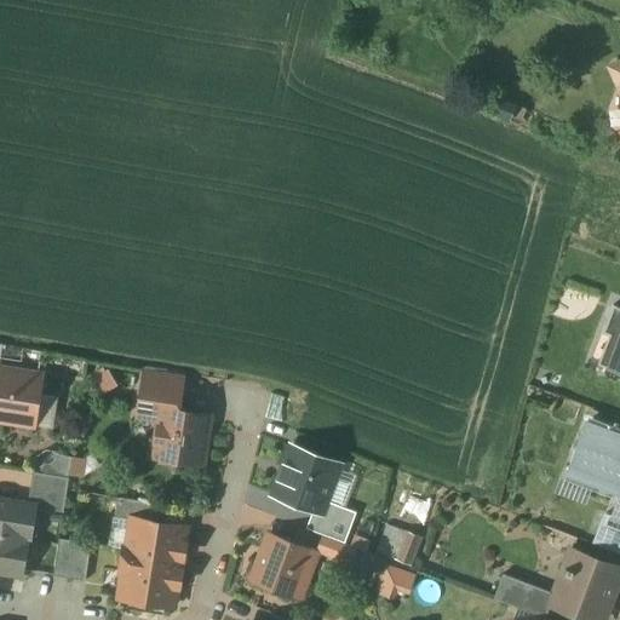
[(619,101),(619,121),(612,142),(619,143),(619,58),(603,68),(619,101)]
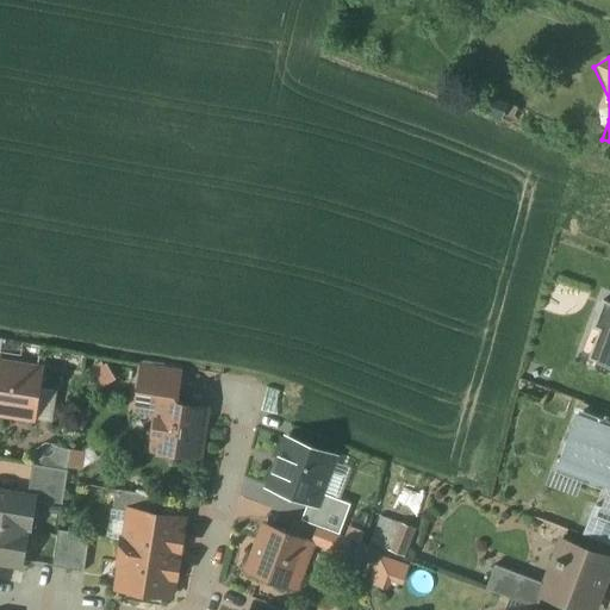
[(609,317),(597,353),(609,356),(609,317)]
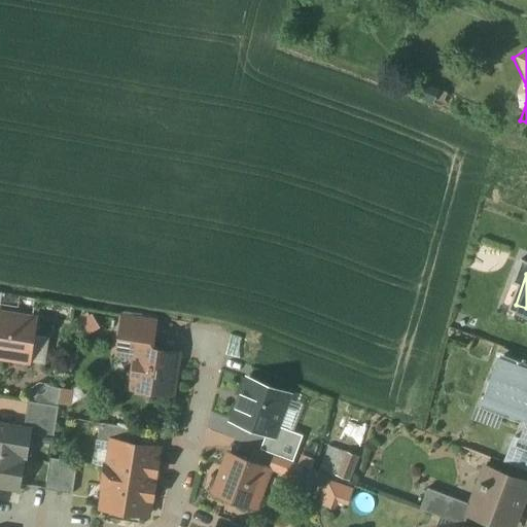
[(36,319),(25,317),(0,313),(0,356),(29,361),(36,319)]
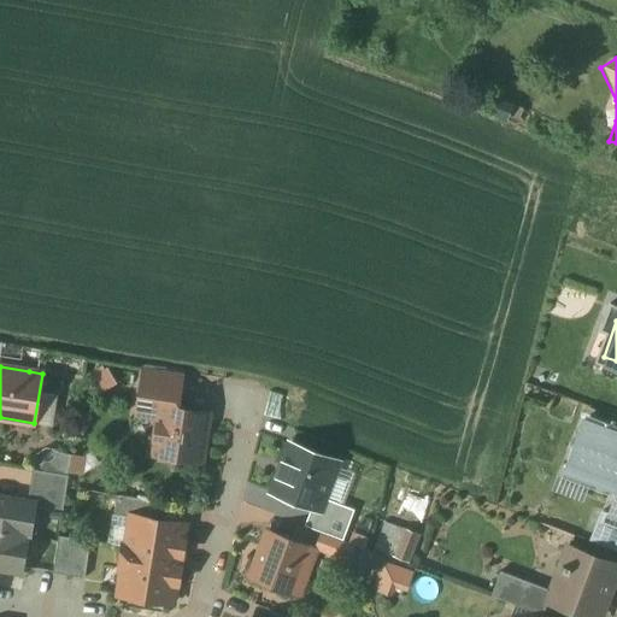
[(184,378),(133,369),(124,425),(148,429),(142,463),(205,471),(212,410),(181,405),(184,378)]
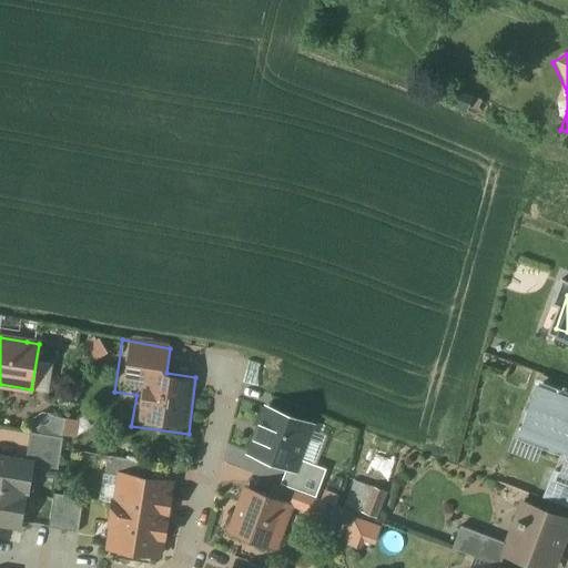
[(567,398),(537,387),(520,433),(567,450),(567,398)]
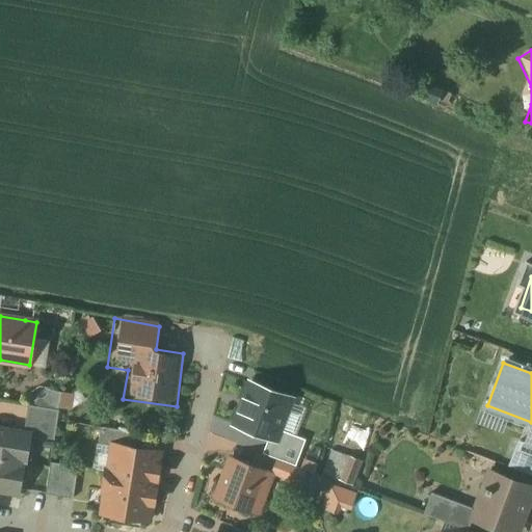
[(291,398),(250,382),(235,424),(275,440),(291,399),(291,398)]
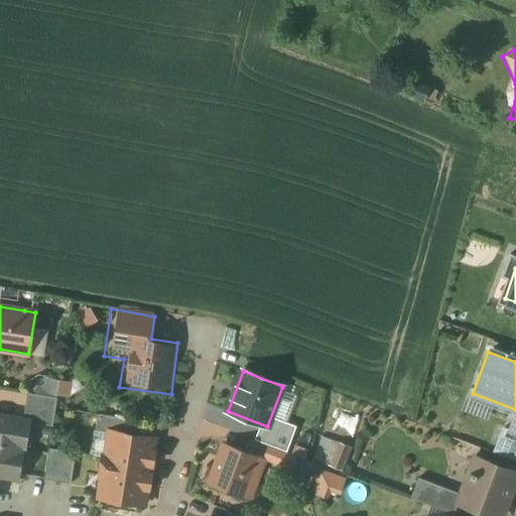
[(505,426),(495,453),(515,461),(515,410),(510,428),(505,426)]
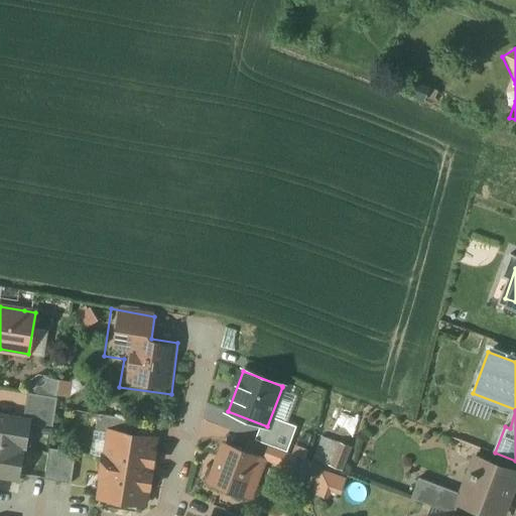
[(344,412),(336,426),(352,434),(359,419),(344,412)]
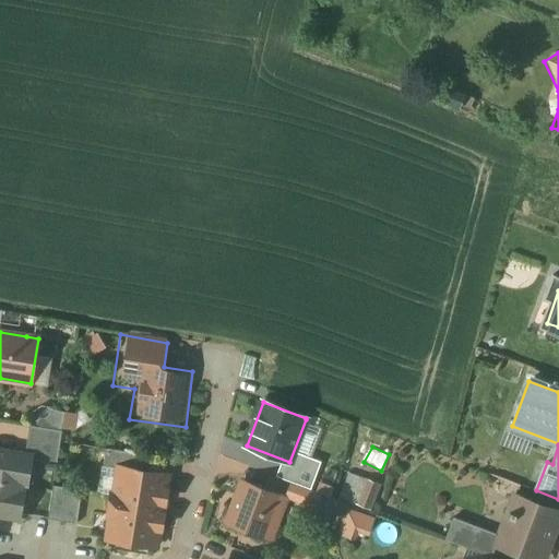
[(33,454),(0,449),(0,516),(20,520),(23,501),(19,501),(21,488),(27,488),(28,482),(24,480),(26,467),(31,468),(33,454)]
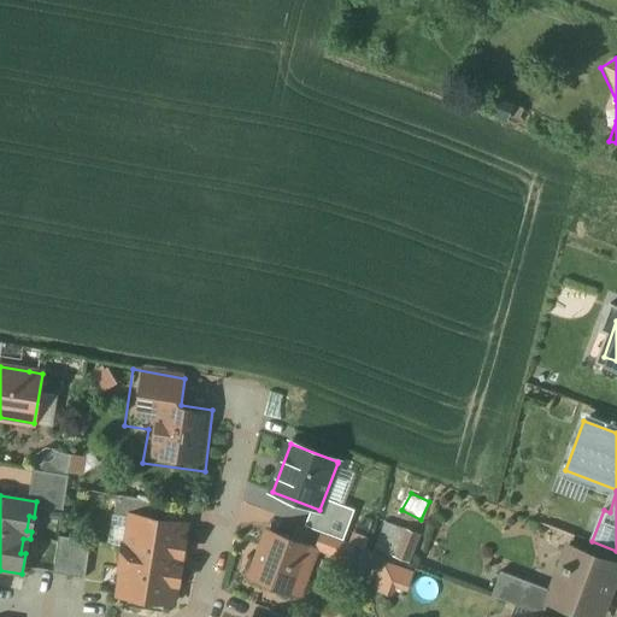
[(186,524),(131,516),(127,546),(127,547),(180,556),(180,557),(182,557),(186,540),(182,540),(186,524)]
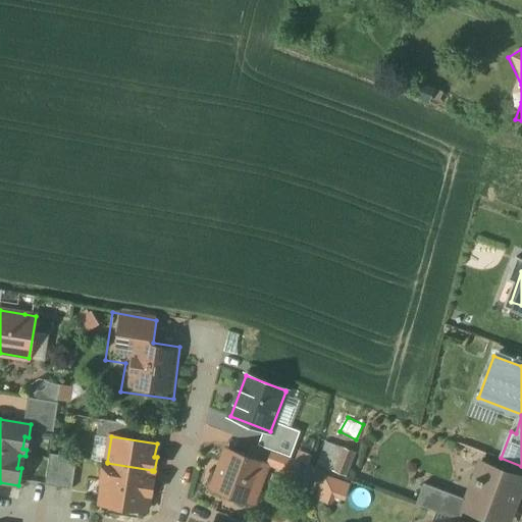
[(347,475),(355,451),(323,440),(316,465),(347,475)]
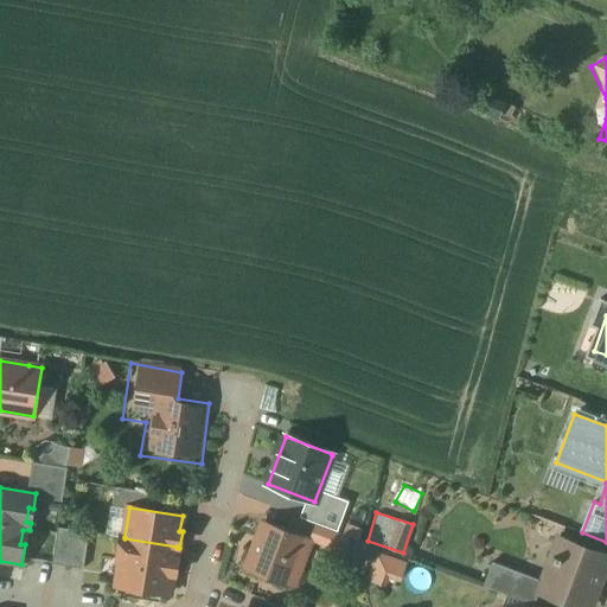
[(264,522),(247,570),(293,588),(311,538),(264,522)]
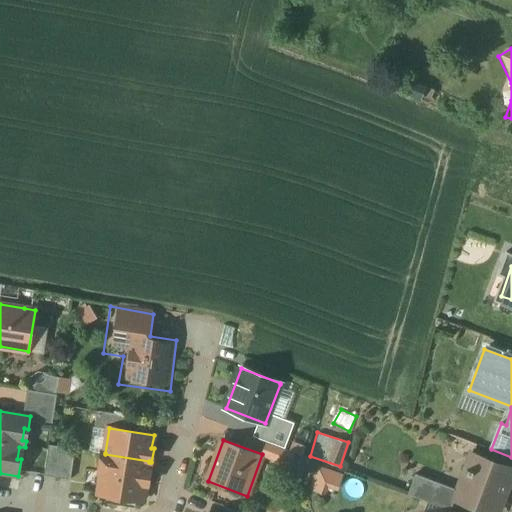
[(74,451),(48,447),(43,477),(69,482),(74,451)]
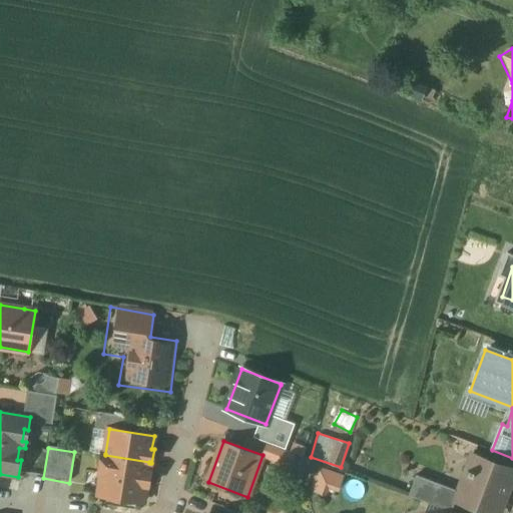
[(149,462),(105,455),(105,454),(102,454),(99,474),(102,474),(99,495),(114,497),(114,499),(127,501),(127,499),(143,502),(146,486),(148,486),(150,473),(148,473),(149,463),(149,462)]
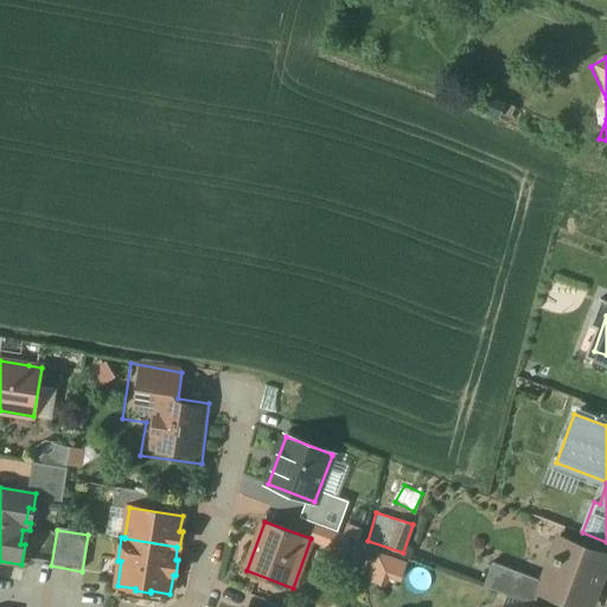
[(589,606),(606,561),(606,556),(560,538),(544,581),(541,592),(582,606),(589,606)]
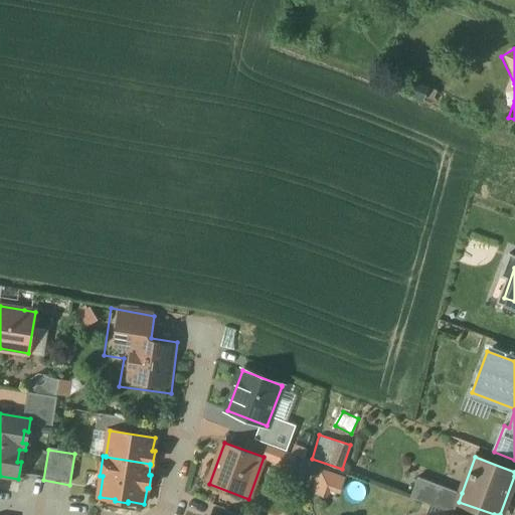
[(317,469),(305,495),(320,502),(324,493),(338,497),(345,480),(317,469)]
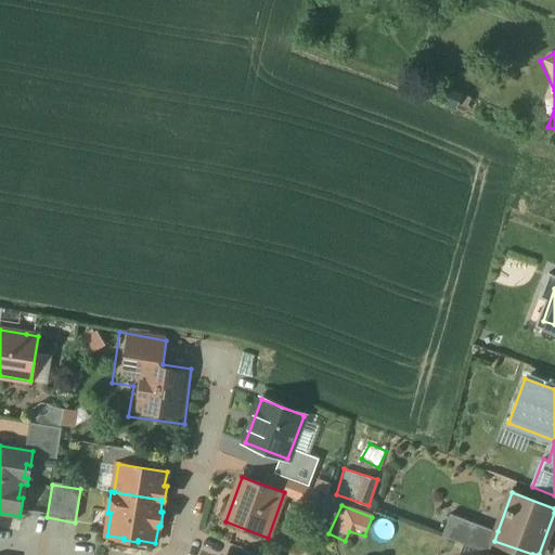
[(489,553),(494,541),(498,531),(451,514),(442,536),(477,549),(489,553)]
